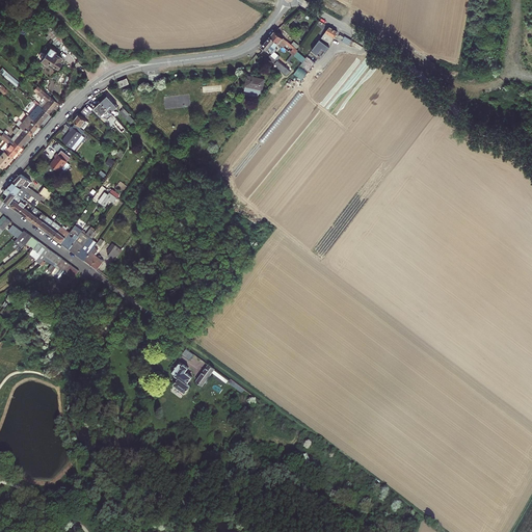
[(337,32),(330,27),(321,38),(330,44),(337,32)]
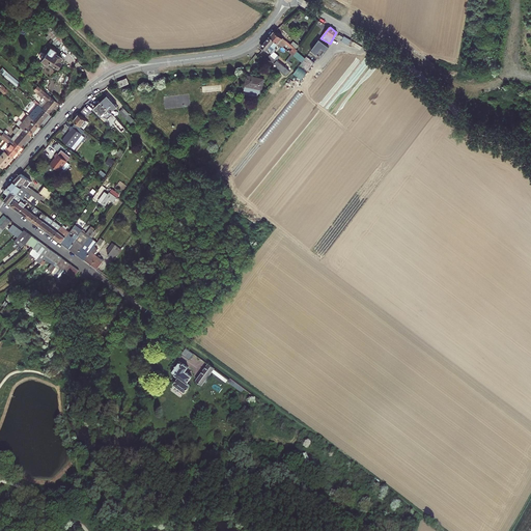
[(64,38),(60,32),(53,38),(57,45),(64,38)]
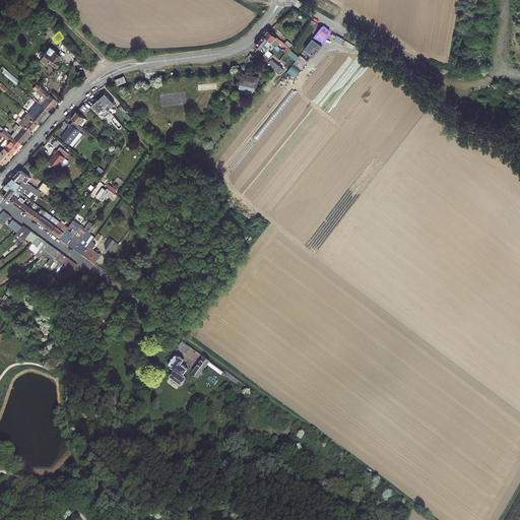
[(264,37),(273,44),(276,46),(281,41),(269,31),(264,37)]
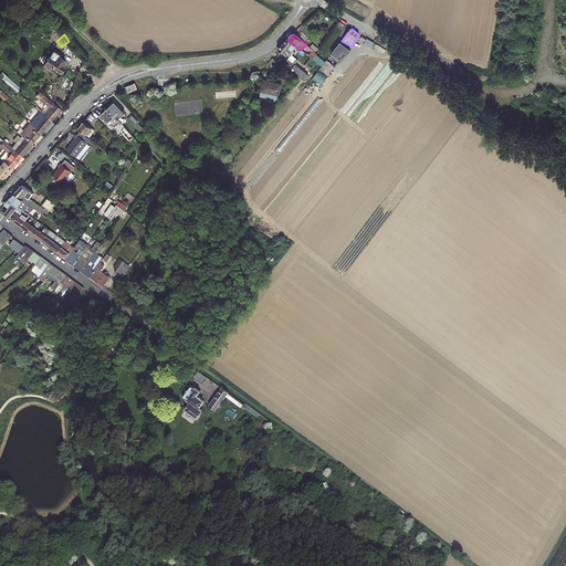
[(292,56),(297,48),(287,40),(280,51),(291,60),(292,56)]
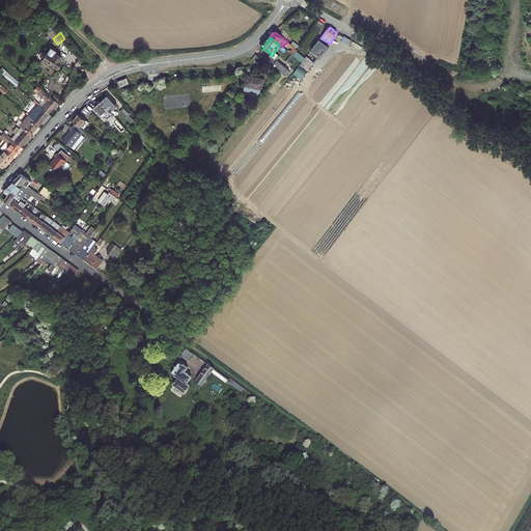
[(325,51),(329,47),(320,39),(312,51),(317,55),(322,49),(325,51)]
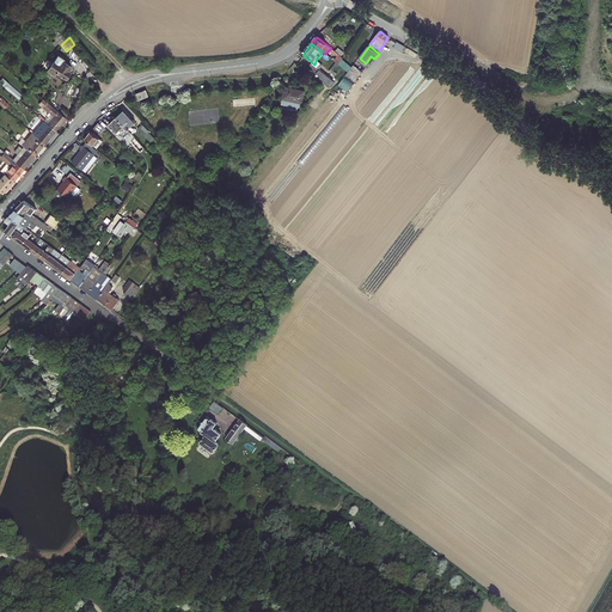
[(336,51),(331,59),(334,61),(336,62),(341,56),(336,51)]
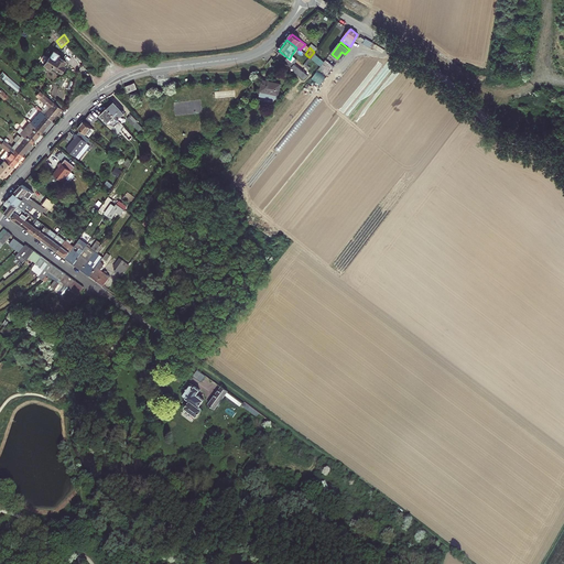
[(58,54),(51,49),(47,55),(50,56),(43,65),(45,67),(46,66),(50,68),(52,65),(61,71),(64,65),(63,65),(65,61),(58,55),(58,54)]
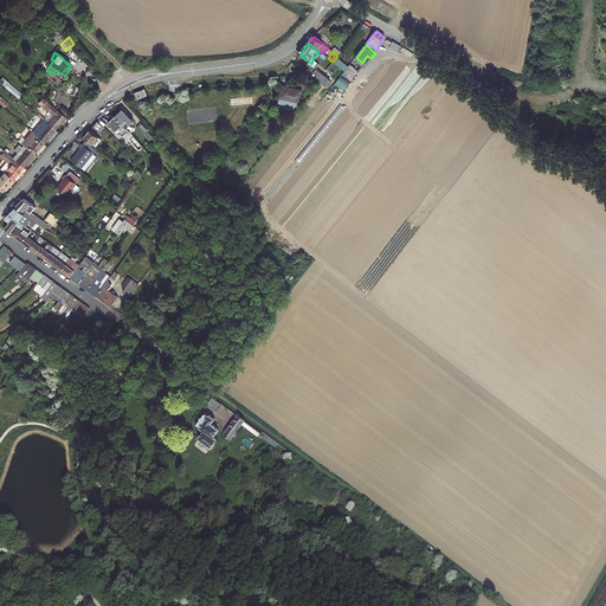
[(330,60),(321,73),(323,76),(333,62),(330,60)]
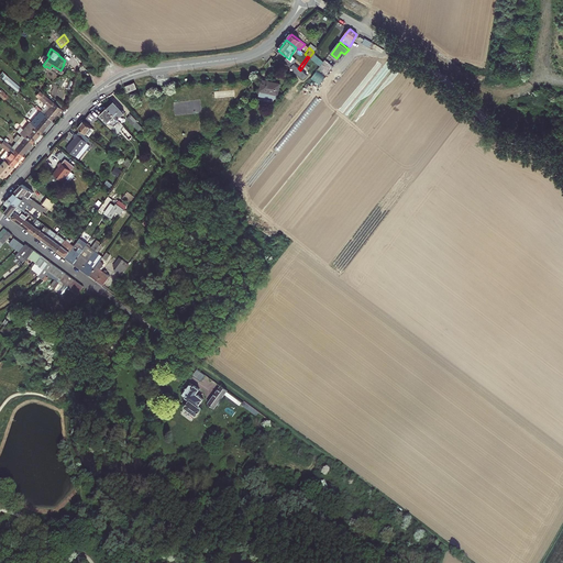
[(326,59),(318,69),(326,76),(333,66),(326,59)]
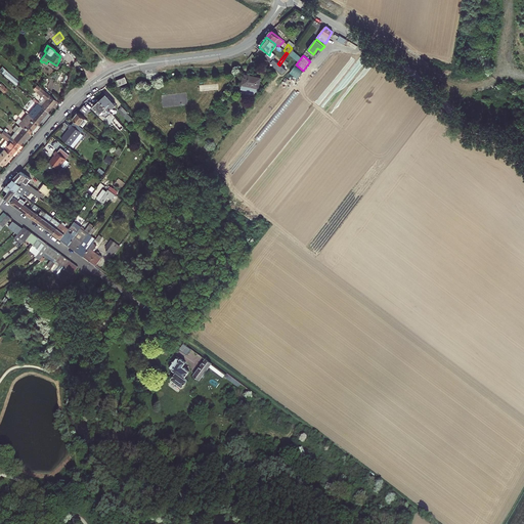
[(277,63),(267,56),(265,59),(276,69),(279,66),(277,63)]
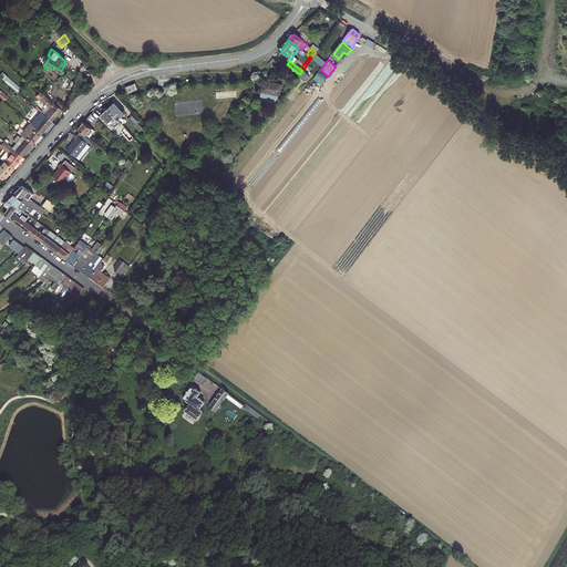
[(312,80),(321,86),(327,79),(319,72),(312,80)]
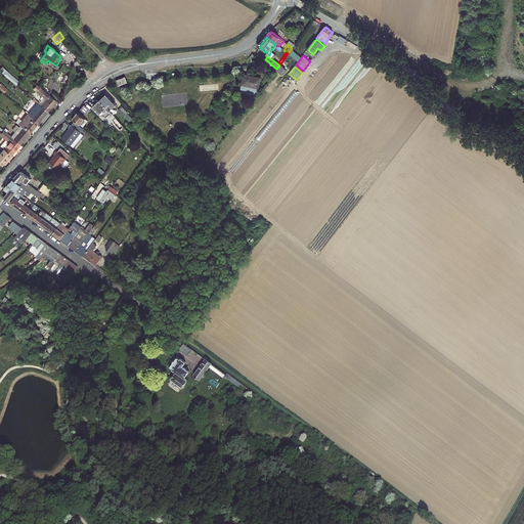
[(2,68),(0,71),(0,72),(17,85),(19,81),(2,68)]
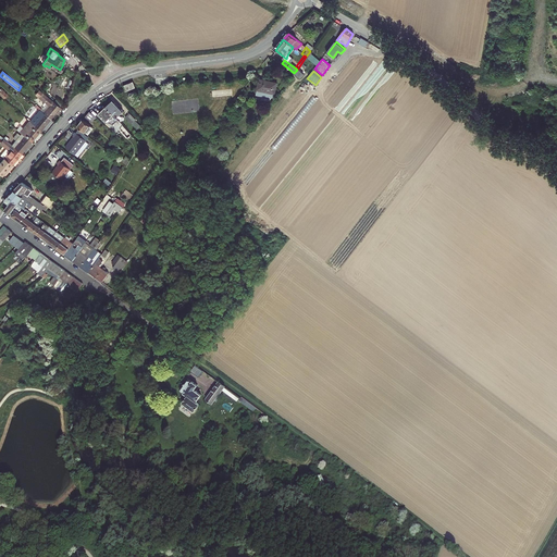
[(280,90),(281,84),(277,84),(279,77),(265,76),(265,84),(262,84),(261,94),(270,95),(270,94),(276,94),(277,90),(280,90)]
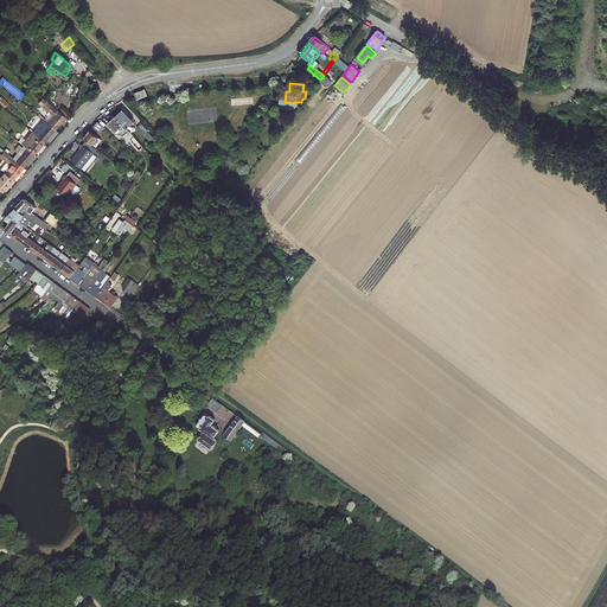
[(148,96),(146,89),(136,93),(138,98),(148,96)]
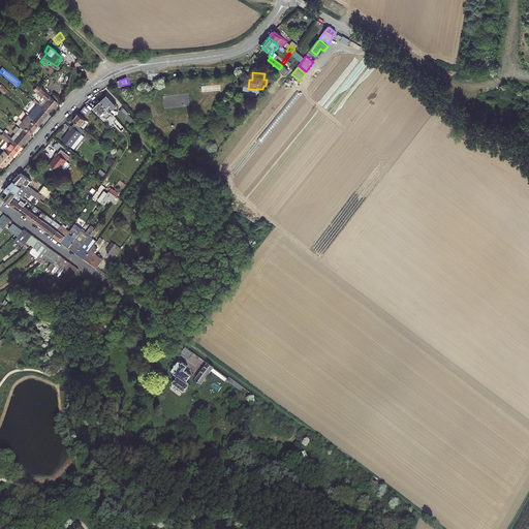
[(59,103),(57,101),(40,88),(37,92),(48,100),(41,107),(48,112),(54,104),(57,106),(59,103)]
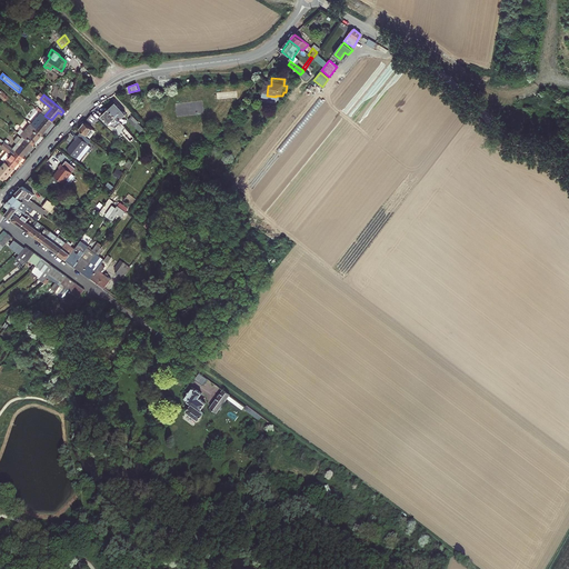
[(108,109),(117,118),(123,111),(115,102),(108,109)]
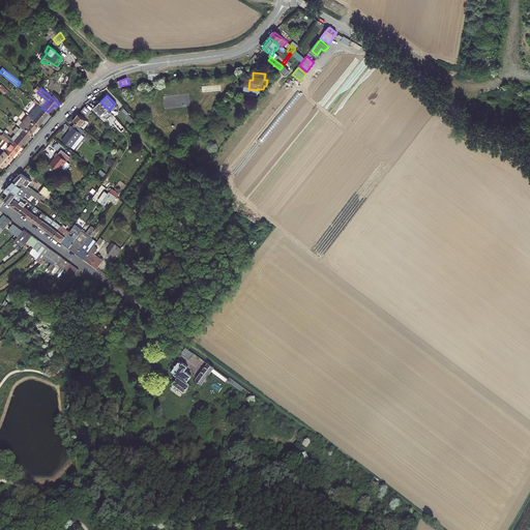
[(102,116),(109,110),(100,101),(94,108),(102,116)]
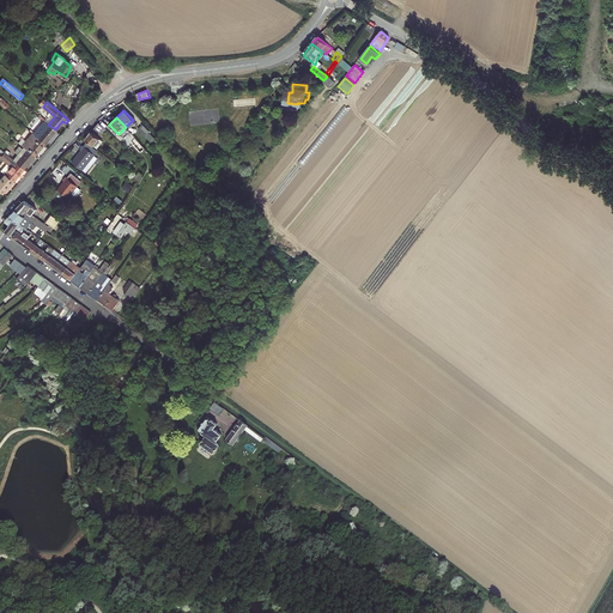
[(34,133),(44,143),(55,129),(48,125),(43,120),(34,133)]
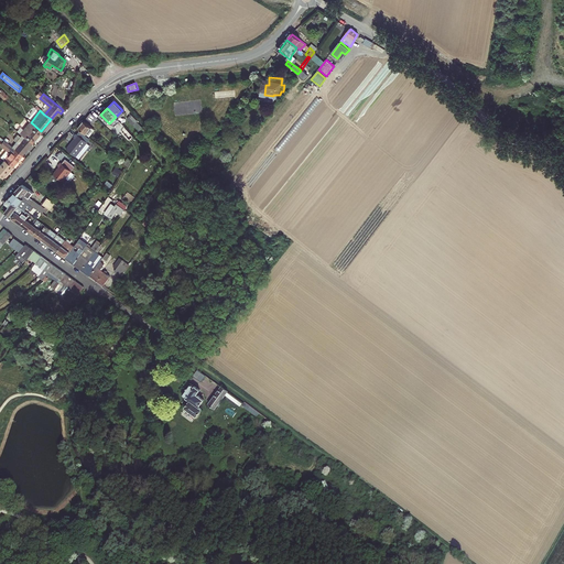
[(94,122),(98,117),(91,111),(88,117),(94,122)]
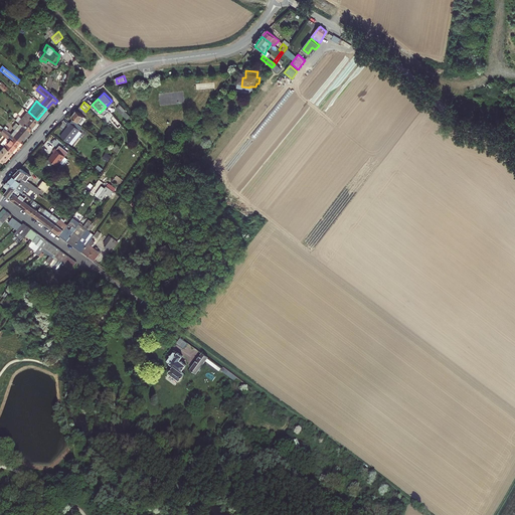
[(124,109),(118,102),(113,107),(119,113),(120,112),(126,119),(128,116),(122,110),(124,109)]
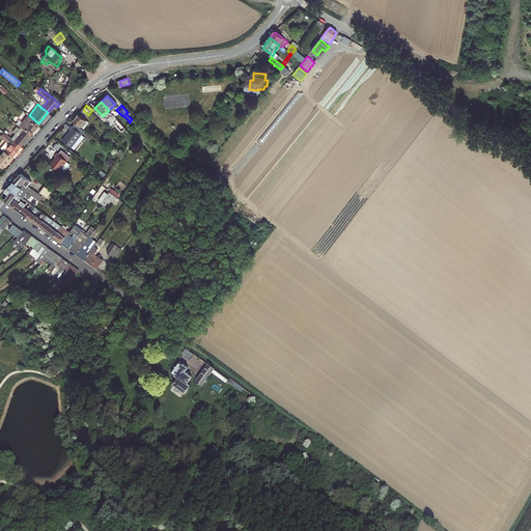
[(38,123),(29,115),(28,114),(19,126),(22,128),(30,134),(38,123)]
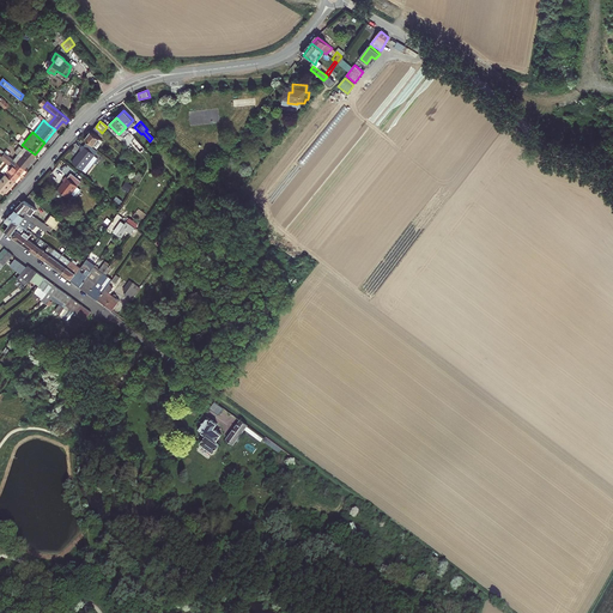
[(92,132),(86,139),(93,145),(99,138),(92,132)]
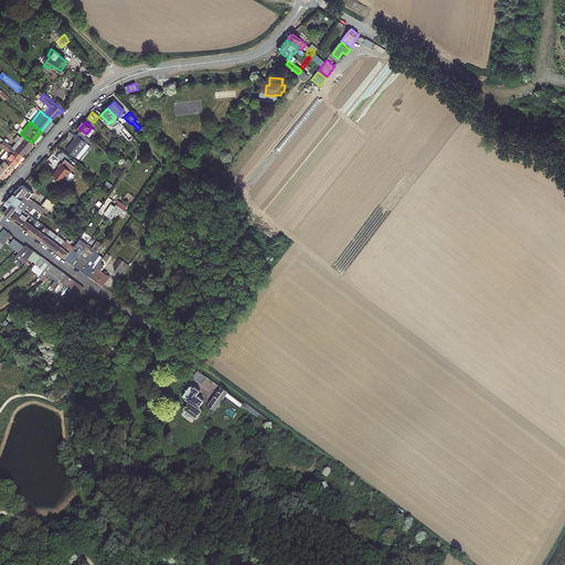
[(131,134),(124,126),(121,128),(128,136),(131,134)]
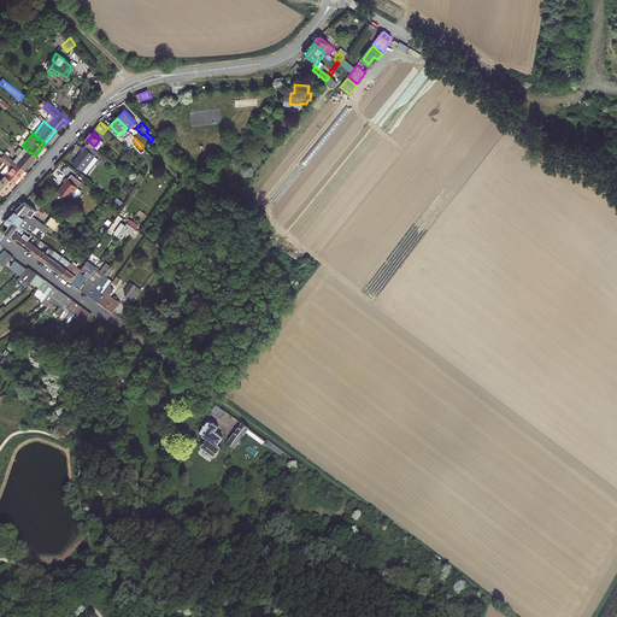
[(84,147),(83,146),(80,150),(82,152),(74,162),(83,170),(89,163),(93,165),(99,159),(95,156),(99,152),(88,142),(84,147)]
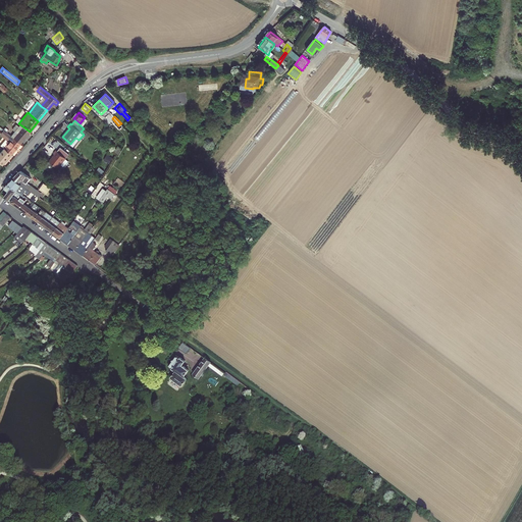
[(20,143),(30,132),(21,125),(13,136),(20,143)]
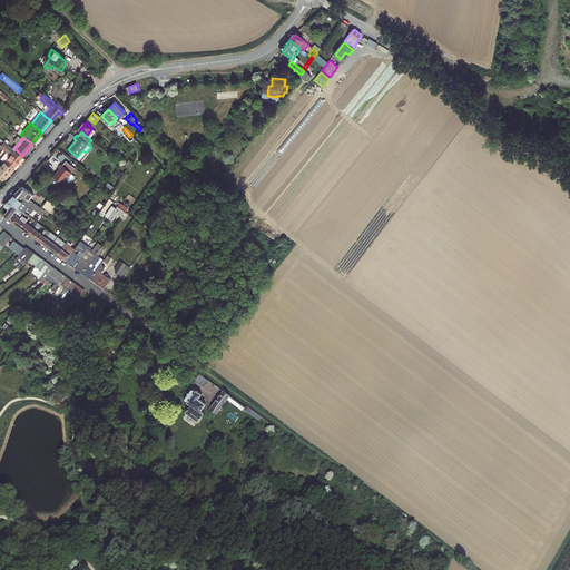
[(12,168),(22,156),(15,148),(7,143),(3,148),(9,153),(3,160),(6,163),(12,168)]
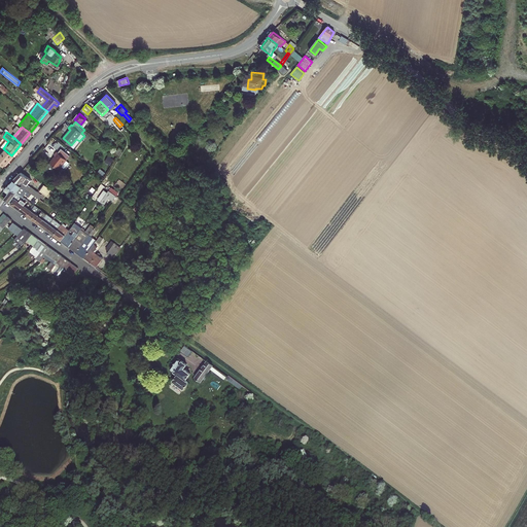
[(50,162),(59,169),(70,155),(62,148),(59,152),(58,151),(55,154),(56,156),(50,162)]
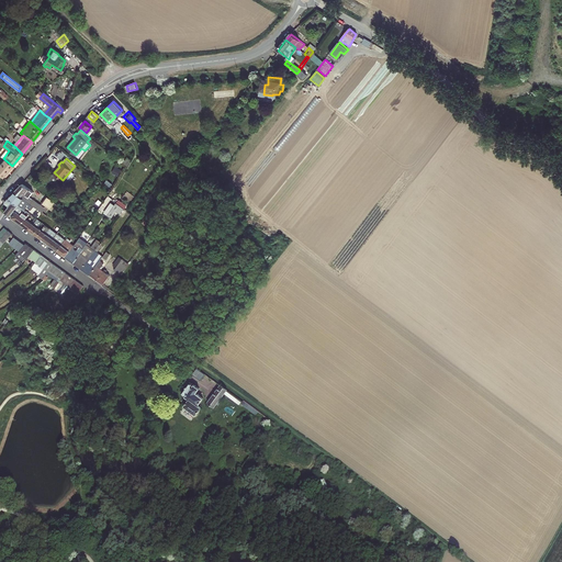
[(0,175),(2,178),(12,166),(6,160),(0,168),(0,167),(0,175)]
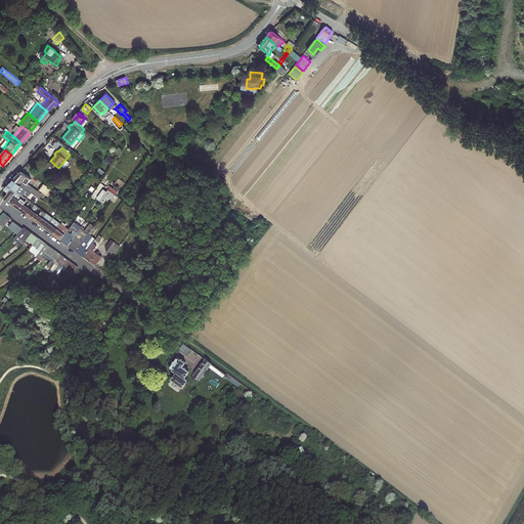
[(58,168),(50,161),(45,167),(53,174),(58,168)]
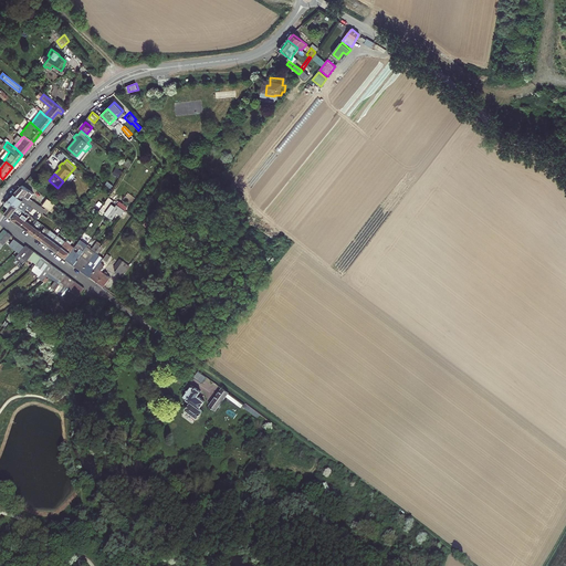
[(35,209),(38,210),(40,206),(30,198),(33,194),(23,185),(16,194),(35,209)]
